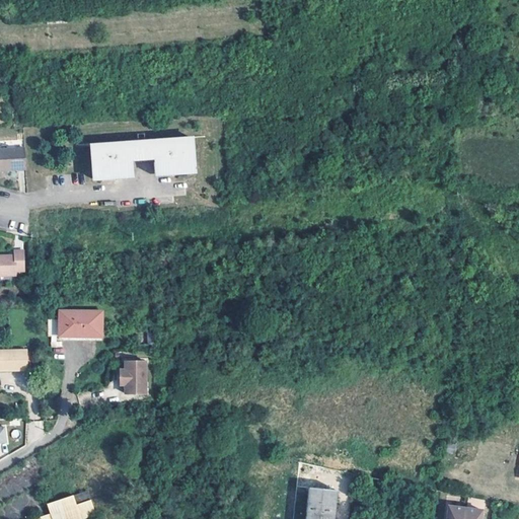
[(190,171),(188,138),(150,141),(150,142),(128,144),(128,143),(90,145),(93,178),(108,177),(108,181),(116,180),(116,177),(131,175),(130,162),(151,160),(152,173),(167,173),(168,176),(175,176),(175,172),(190,171)]
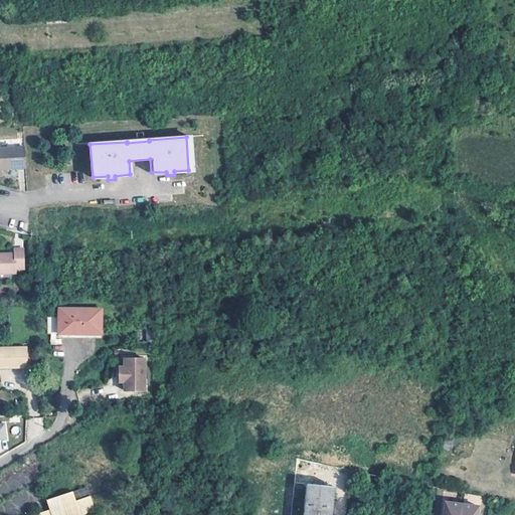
[(0,169),(24,168),(23,147),(0,148),(0,169)]
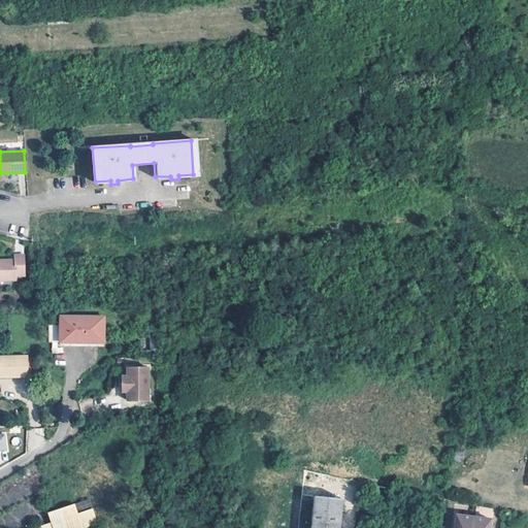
[(24,276),(23,256),(13,257),(13,261),(0,261),(0,277),(4,278),(4,282),(14,281),(14,276),(24,276)]
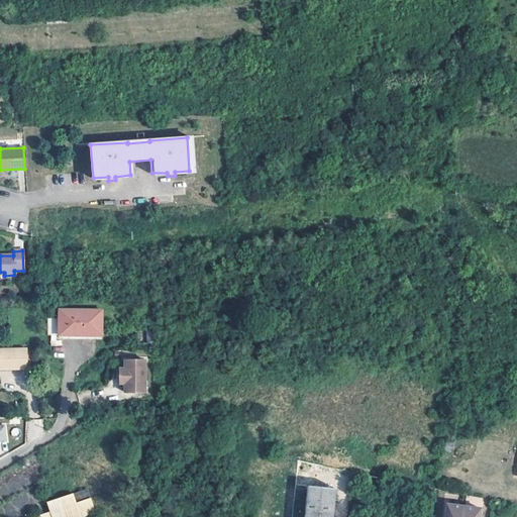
[(101,335),(102,310),(60,310),(60,319),(48,319),(48,335),(60,335),(101,335)]
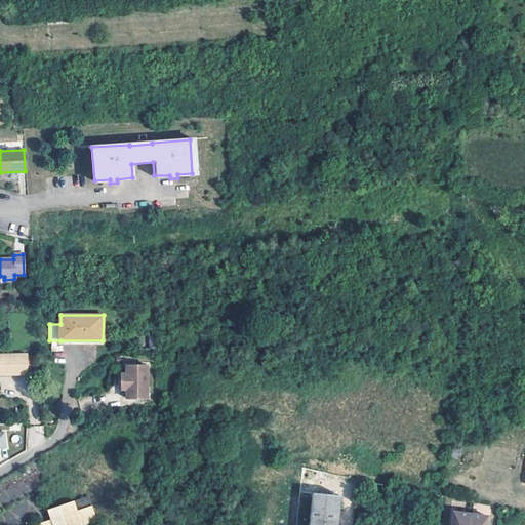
[(0,376),(32,375),(30,354),(0,355),(0,376)]
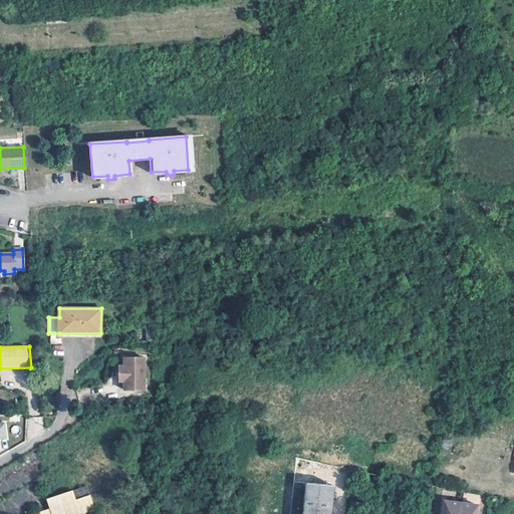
[(143,388),(143,355),(121,355),(122,364),(120,364),(116,368),(117,375),(120,379),(121,379),(122,388),(143,388)]
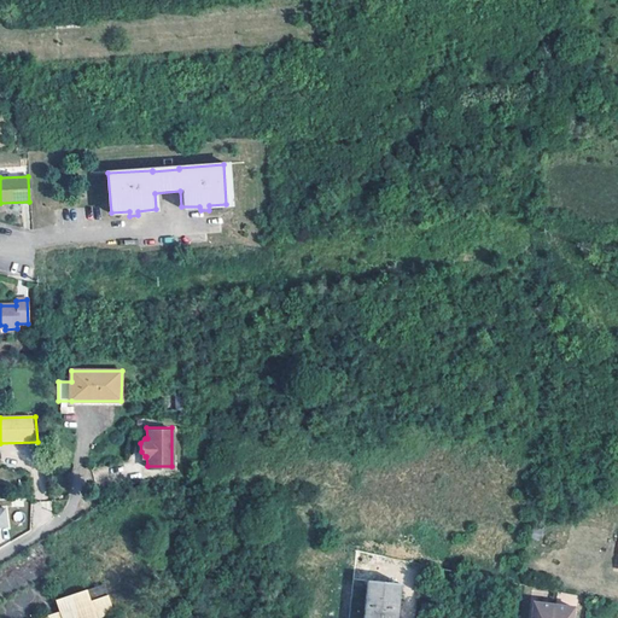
[(437,569),(421,565),(420,576),(435,579),(437,569)]
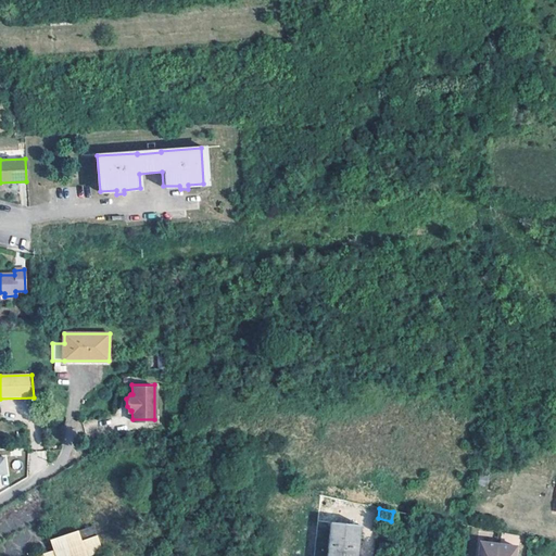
[(413,516),(393,512),(391,521),(391,523),(411,528),(413,516)]
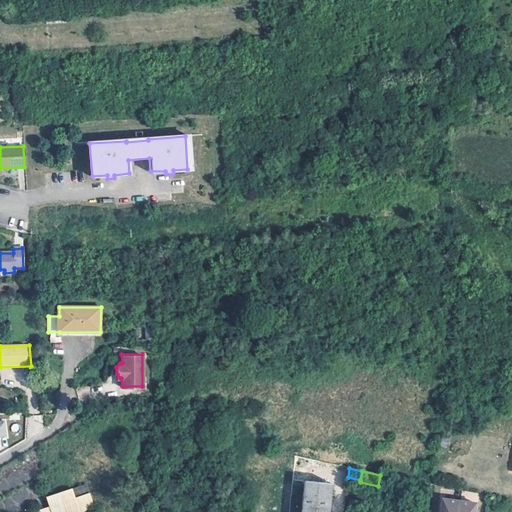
[(328,511),(331,485),(304,483),(301,511),(328,511)]
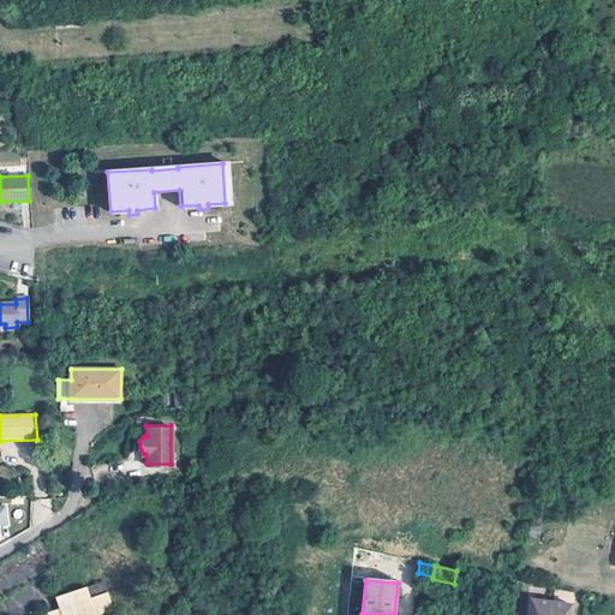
[(88,586),(55,596),(59,609),(37,614),(100,614),(114,611),(107,591),(90,596),(88,586)]
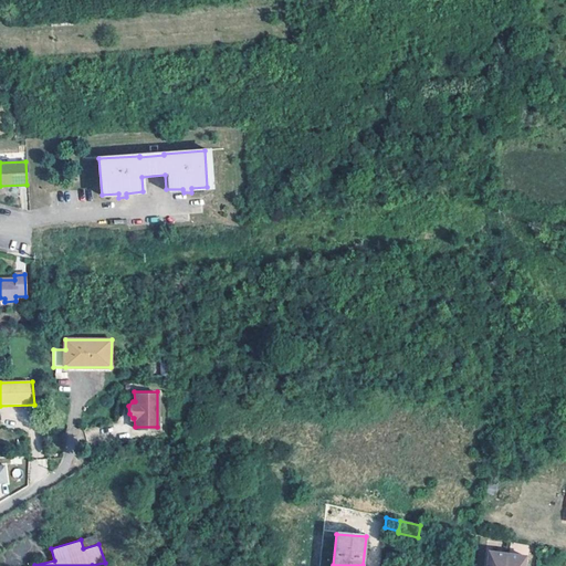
[(524,565),(525,557),(489,553),(486,565),(524,565)]
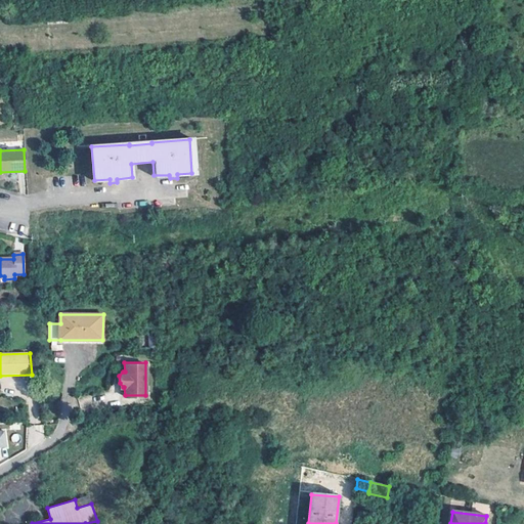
All buildings are outlined.
